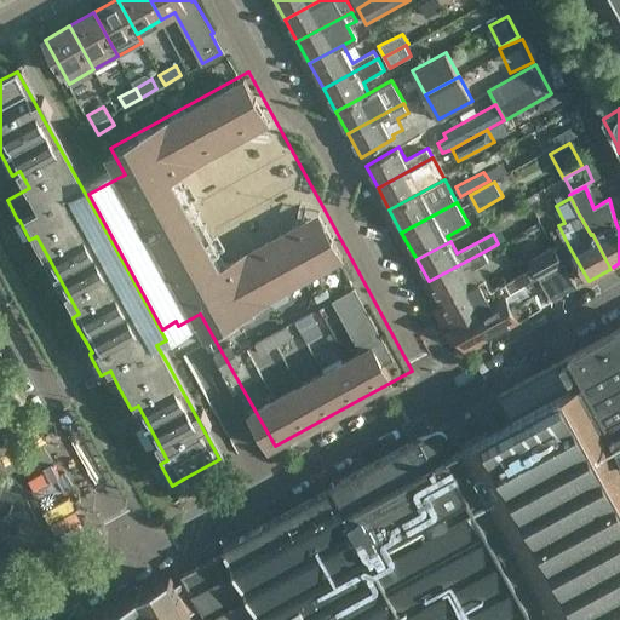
[(528,259),(533,267),(538,276),(539,277),(564,263),(555,245),(528,259)]
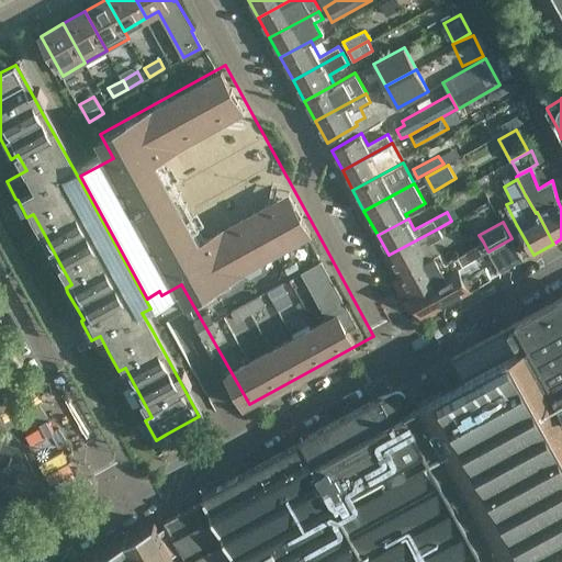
[(442,236),(438,228),(389,255),(398,274),(435,255),(429,244),(442,236)]
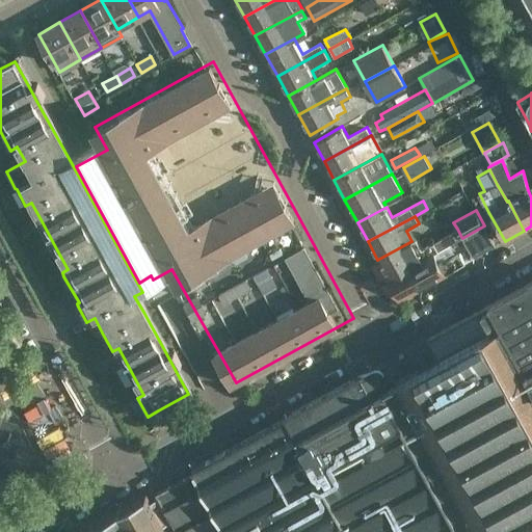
[(462,238),(474,258),(496,246),(484,225),(462,238)]
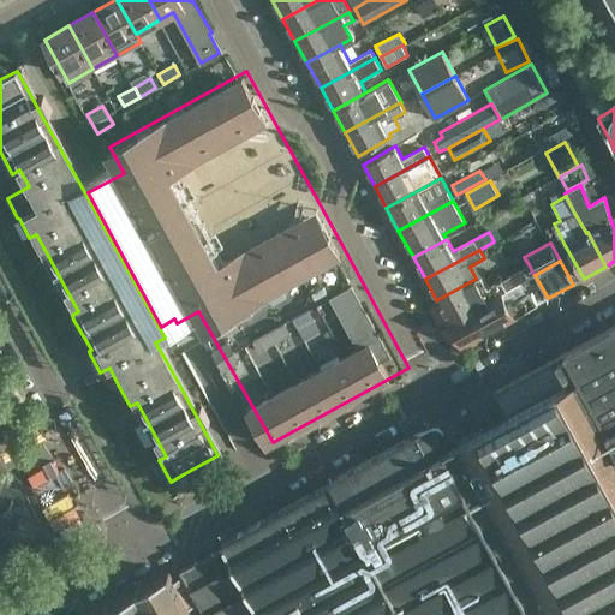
[(476,279),(436,300),(437,302),(459,341),(460,340),(466,342),(466,344),(515,316),(538,304),(538,303),(531,291),(508,304),(503,293),(533,274),(529,264),(488,287),(482,275),(476,279)]
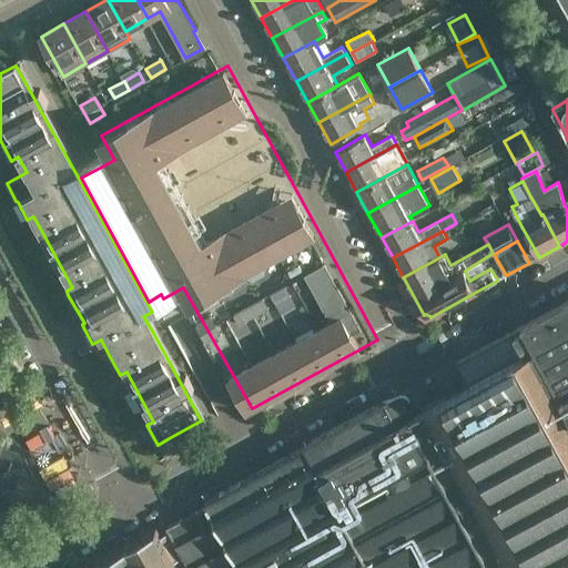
[(567,567),(567,297),(521,323),(523,325),(455,362),(467,383),(439,397),(440,398),(398,422),(394,413),(406,406),(407,405),(408,403),(408,402),(408,399),(408,397),(405,393),(404,392),(402,391),(399,391),(397,391),(394,392),(303,442),(305,446),(204,500),(206,505),(166,526),(190,567),(567,567)]
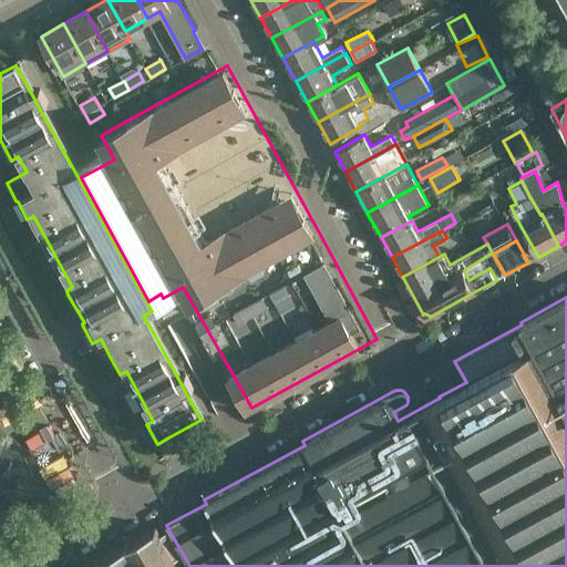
[(182,449),(196,441),(189,430),(176,437),(182,449)]
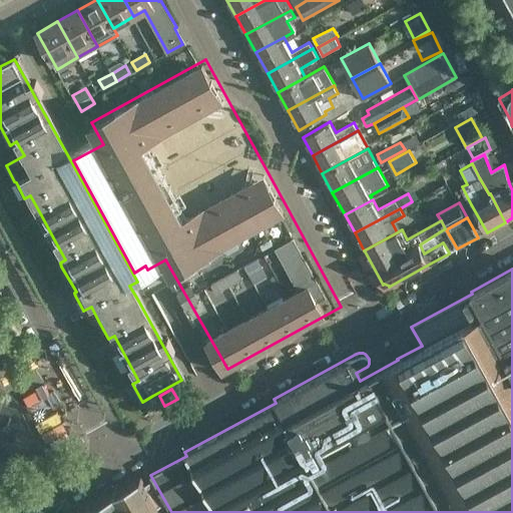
[(150,414),(160,408),(154,397),(144,402),(150,414)]
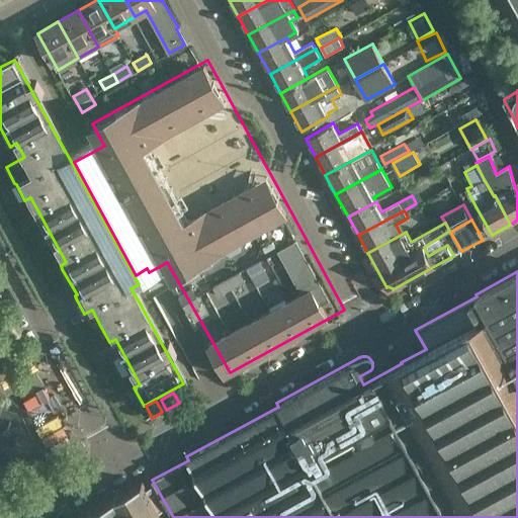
[(75,517),(163,517),(160,511),(166,508),(153,486),(147,489),(143,481),(75,517)]
